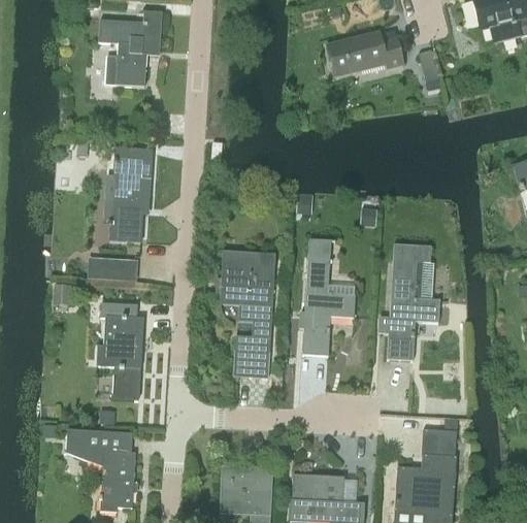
[(473,0),(481,28),(493,25),(497,42),(521,36),(526,33),(526,10),(524,1),(526,0),(473,0)]
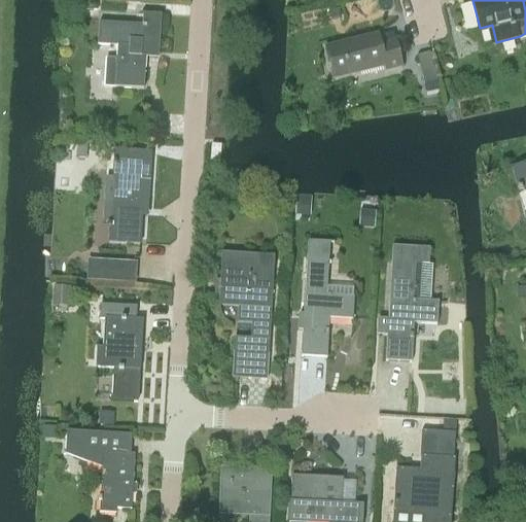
[(118,42),(117,56),(107,55),(105,83),(144,85),(147,46),(160,47),(162,11),(143,10),(143,22),(100,19),(99,41),(118,42)]
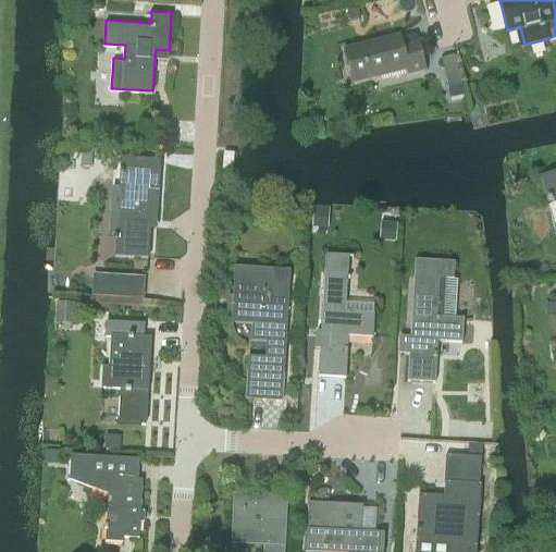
[(399,34),(345,47),(353,80),(407,66),(408,71),(425,68),(419,39),(403,44),(399,34)]
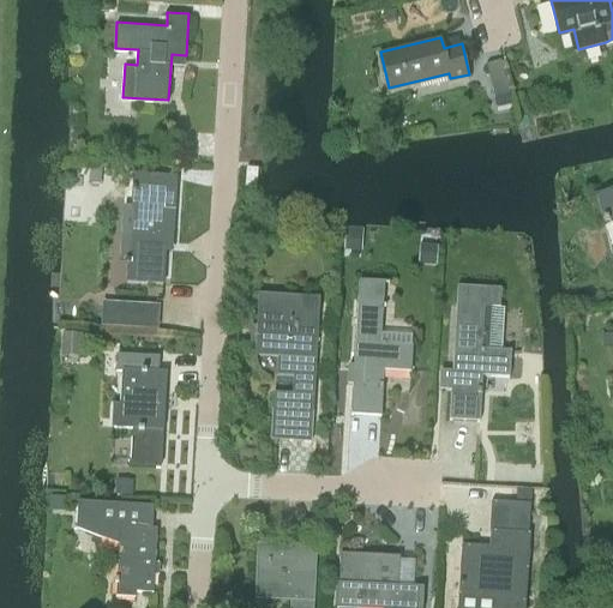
[(510,90),(502,58),(487,61),(494,94),(510,90)]
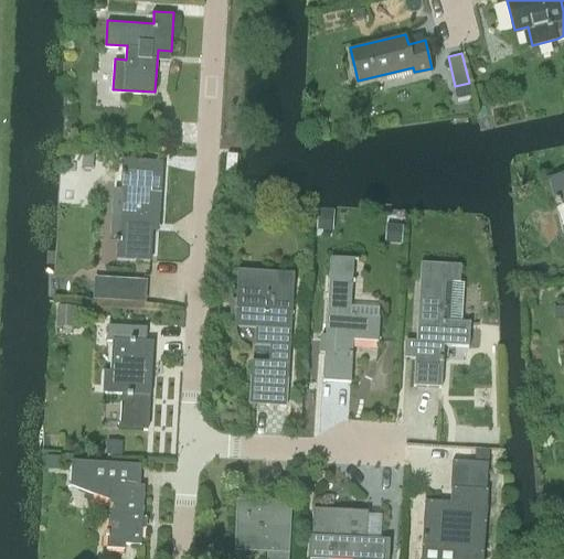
[(226,151),(225,169),(236,169),(237,152),(235,152),(226,151)]
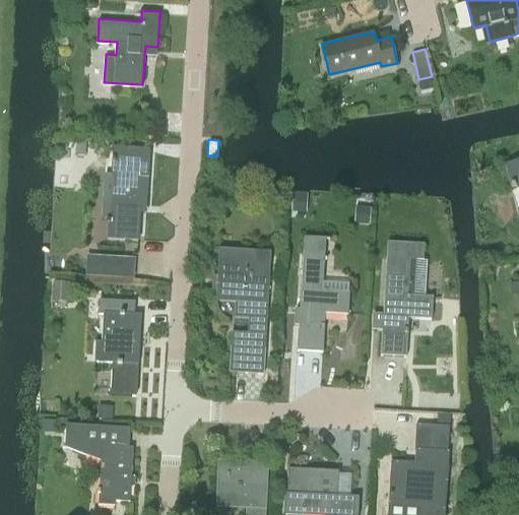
[(105,175),(102,216),(109,216),(108,235),(125,236),(139,237),(140,209),(141,200),(146,201),(149,157),(149,147),(114,144),(113,155),(112,175),(105,175)]
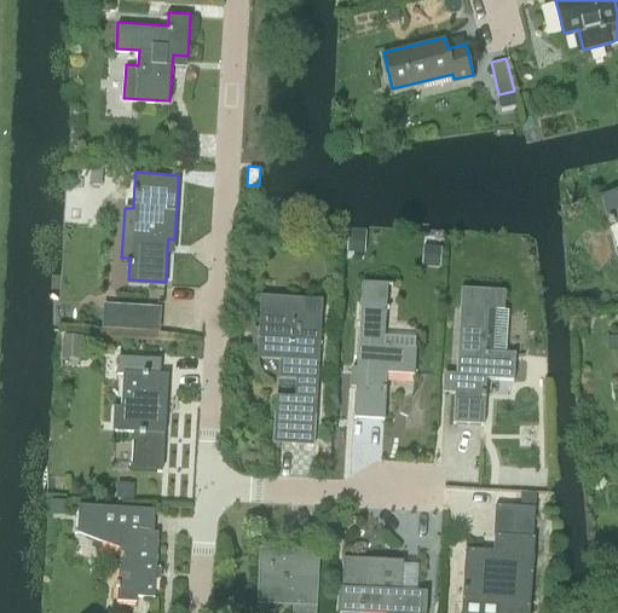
[(617,188),(602,192),(610,221),(617,219),(617,252),(617,188)]
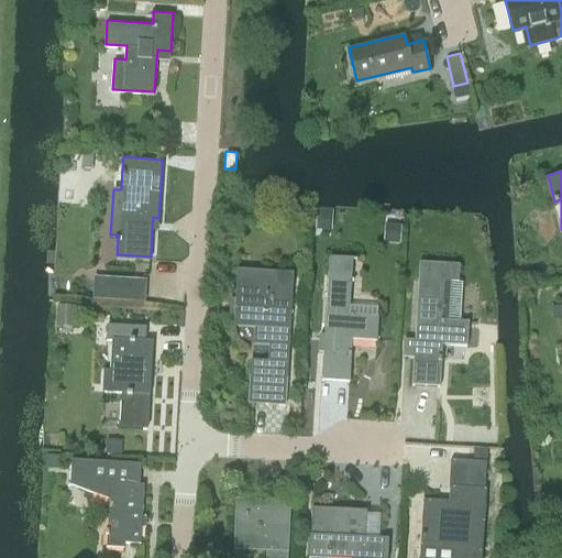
[(330,254),(322,378),(350,379),(352,337),(377,339),(378,313),(350,312),(353,255),(330,254)]
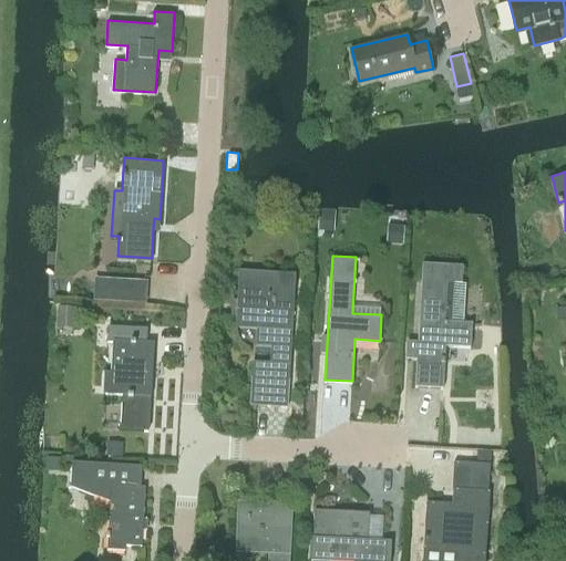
[(423,261),(415,384),(443,386),(445,344),(471,345),(472,320),(465,320),(467,281),(462,281),(463,263),(423,261)]
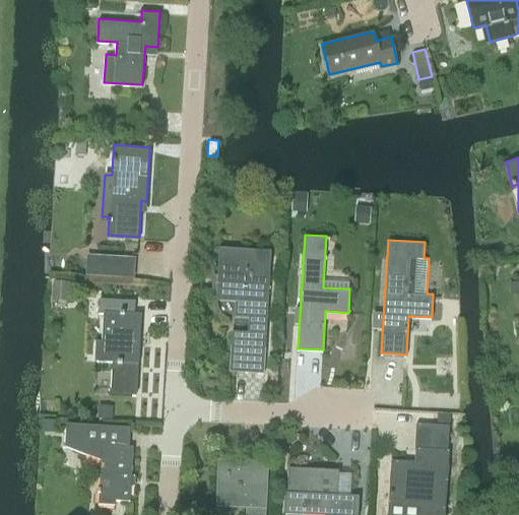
[(232,330),(231,344),(230,370),(263,372),(271,250),(219,246),(216,298),(236,299),(235,314),(249,315),(248,331),(232,330)]
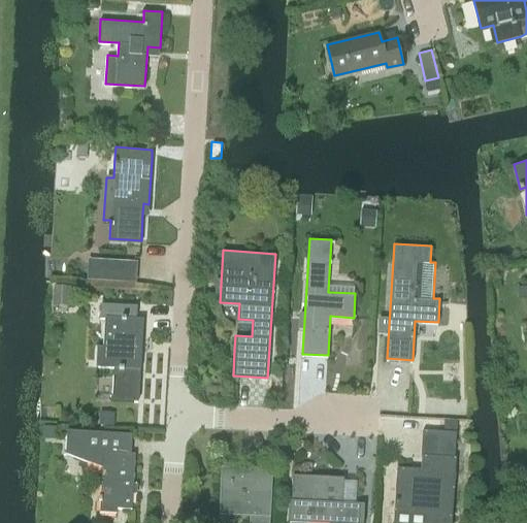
[(53,301),(70,302),(71,284),(55,283),(53,301)]
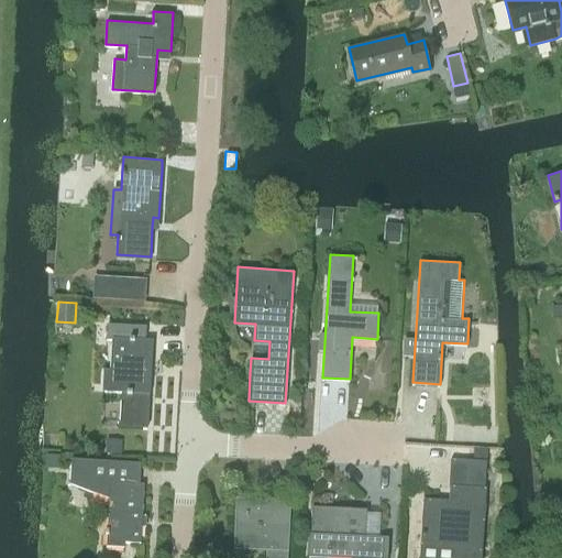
[(102,389),(120,390),(118,424),(149,426),(153,338),(146,338),(146,324),(108,321),(107,337),(112,337),(111,368),(105,368),(102,389)]
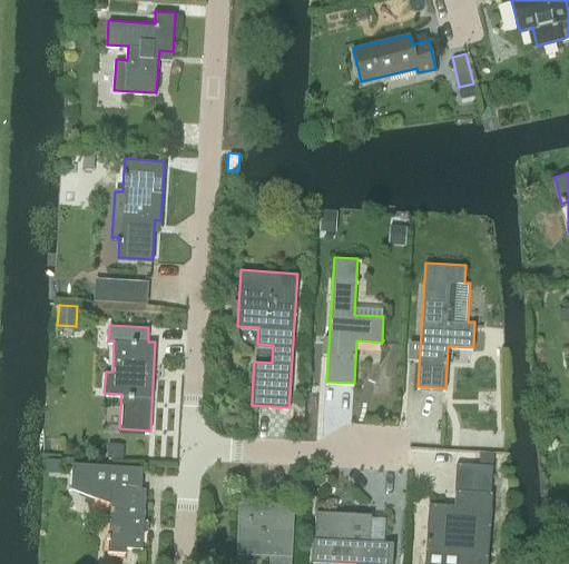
[(107,455),(123,456),(124,441),(108,441),(107,455)]
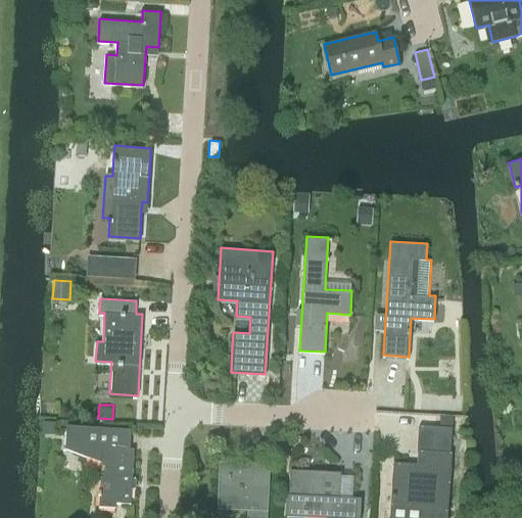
[(130,446),(130,435),(131,428),(66,424),(65,446),(101,461),(99,505),(115,506),(115,501),(131,502),(134,446),(130,446)]
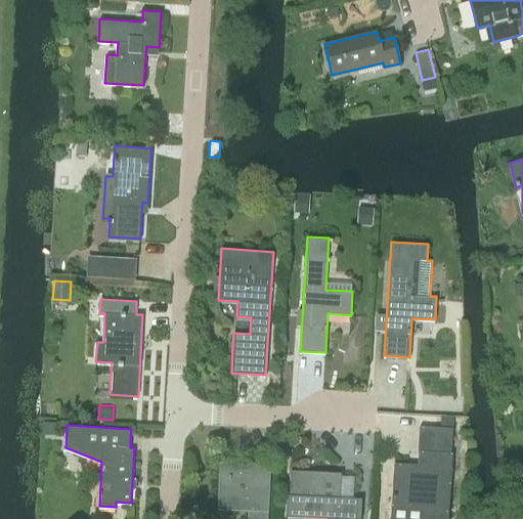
[(394,463),(391,507),(424,509),(423,518),(447,518),(448,510),(452,452),(451,452),(452,427),(420,425),(418,451),(419,451),(418,464),(394,463)]
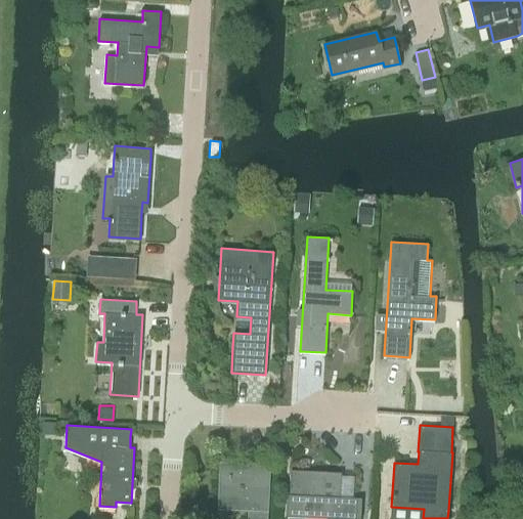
[(219,462),(217,509),(248,510),(247,518),(267,518),(270,465),(219,462)]
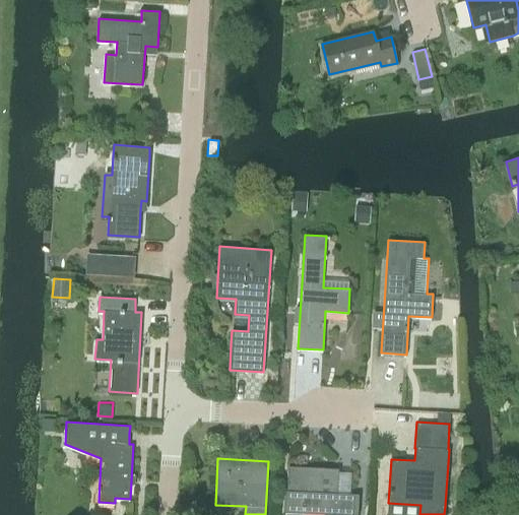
[(357,514),(357,513),(358,496),(337,495),(339,469),(288,466),(286,511),(326,513),(325,514),(357,514)]
